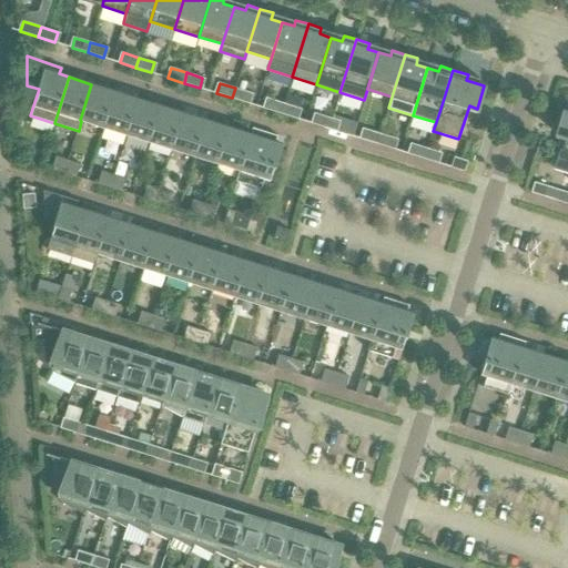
[(81,121),(103,128),(114,91),(91,84),(80,120),(81,121)]
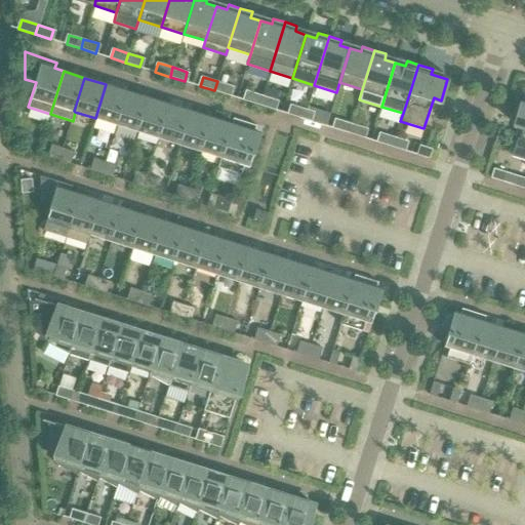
[(217,81),(214,90),(229,95),(232,86),(217,81)]
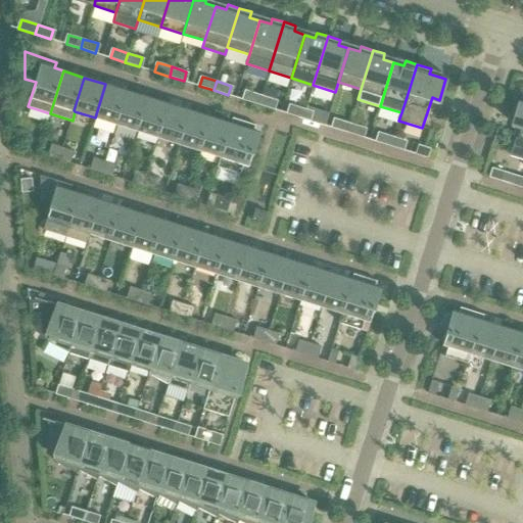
[(95,117),(115,124),(127,91),(105,84),(95,117)]
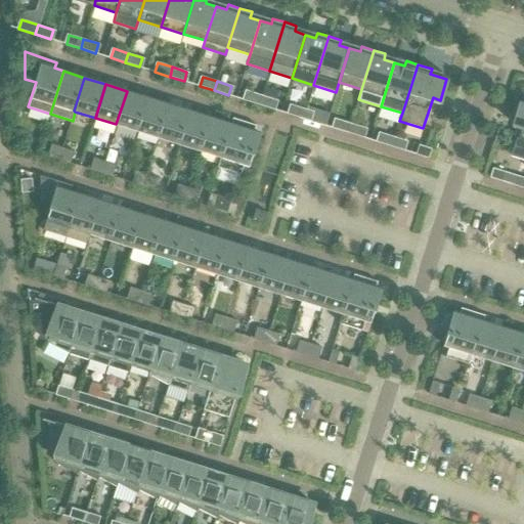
[(244,99),(259,104),(261,95),(247,90),(244,99)]
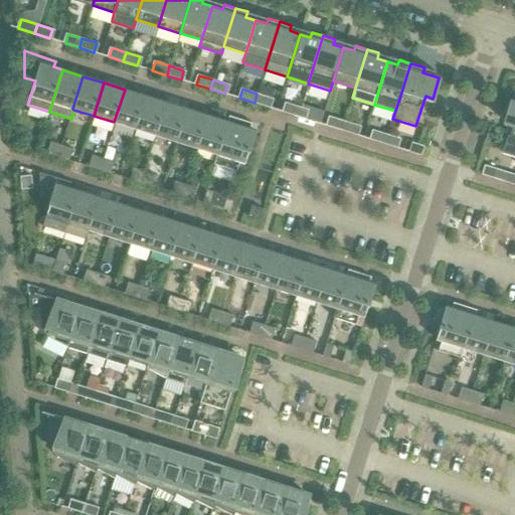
[(114,122),(135,129),(145,96),(125,90),(114,122)]
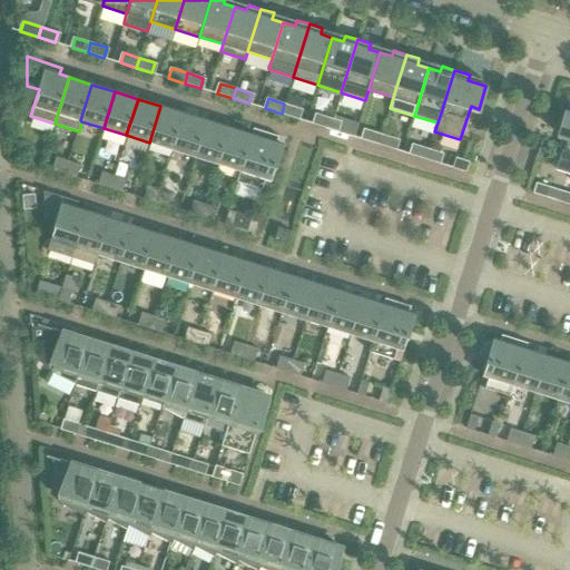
[(284,104),(282,114),(297,118),(300,108),(284,104)]
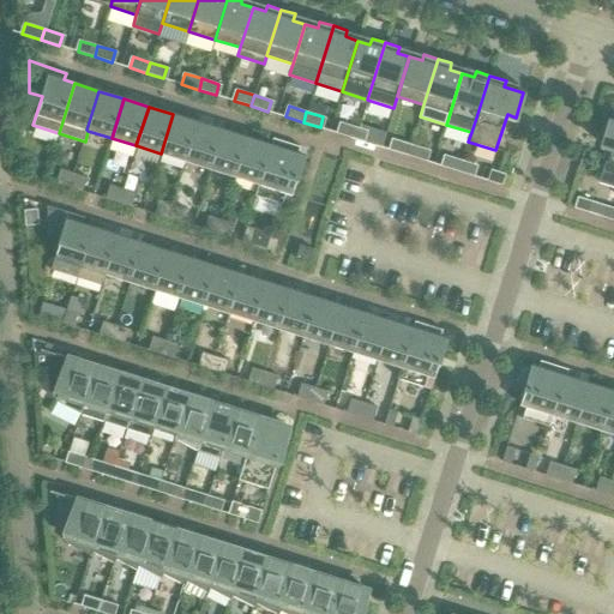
[(161,154),(186,161),(198,122),(173,114),(161,154)]
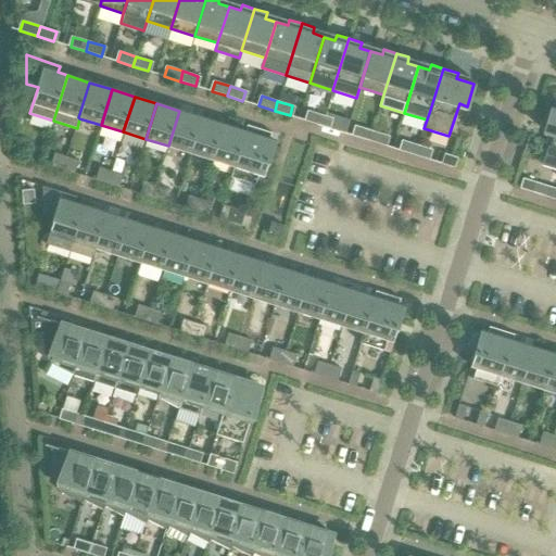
[(555,168),(555,109),(551,109),(544,130),(552,133),(542,165),(555,168)]
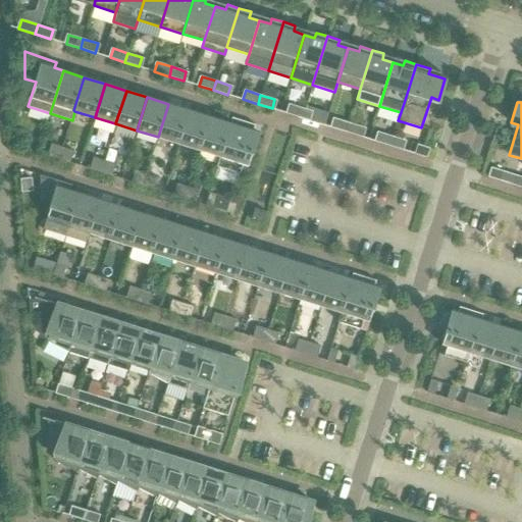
[(158,137),(178,144),(189,110),(168,104),(158,137)]
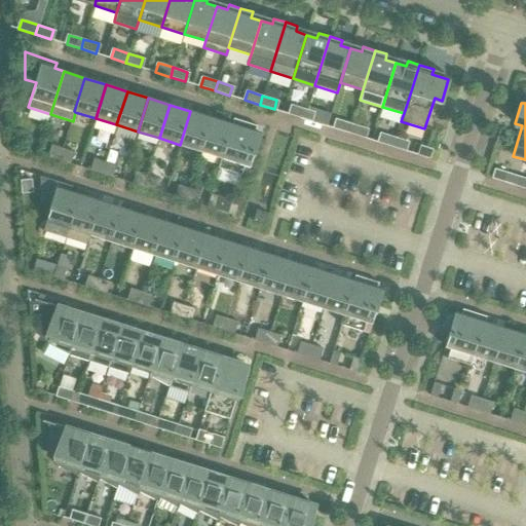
[(290,114),(304,118),(307,109),(293,105),(290,114)]
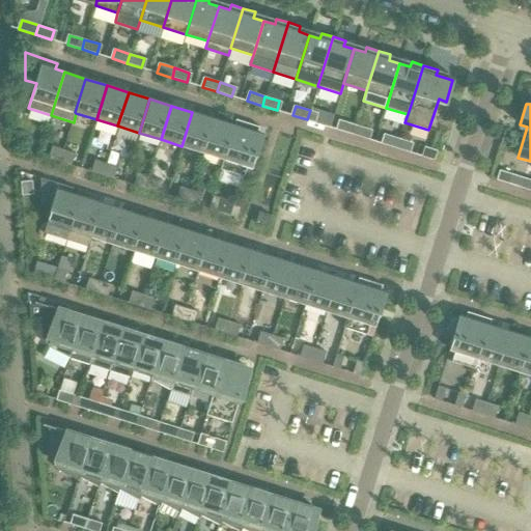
[(310,110),(307,119),(322,124),(325,115),(310,110)]
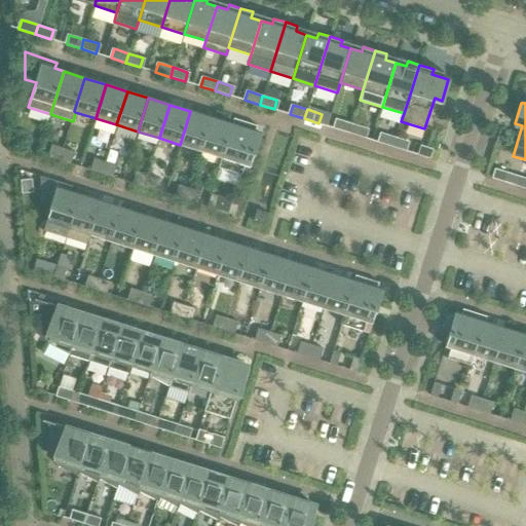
[(180,145),(201,151),(212,117),(190,111),(180,145)]
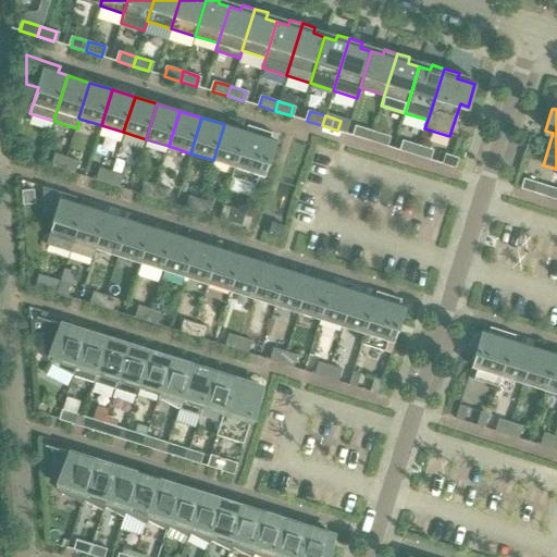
[(213,160),(234,166),(235,168),(247,132),(245,132),(224,124),(213,160)]
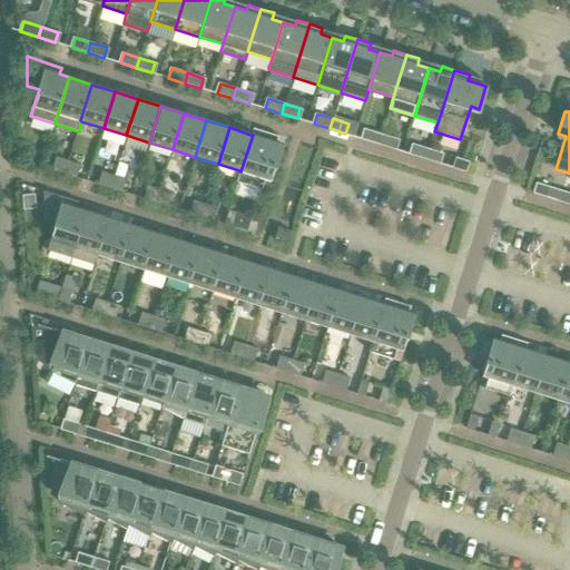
[(278,136),(253,128),(251,135),(253,135),(241,172),(239,170),(236,182),(262,189),(265,179),(271,180),(274,168),(277,161),(281,147),(282,144),(276,143),(278,136)]
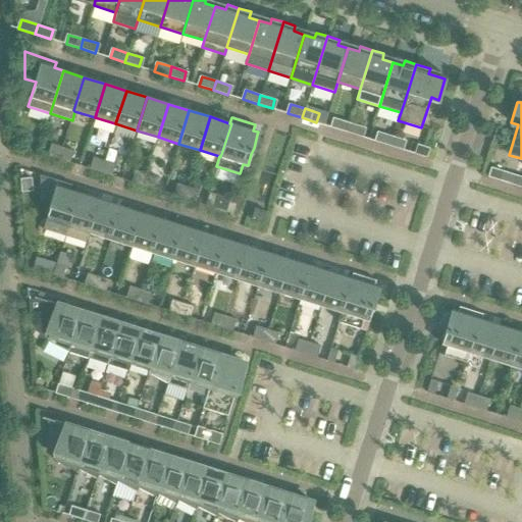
[(332,127),(347,132),(349,122),(334,118),(332,127)]
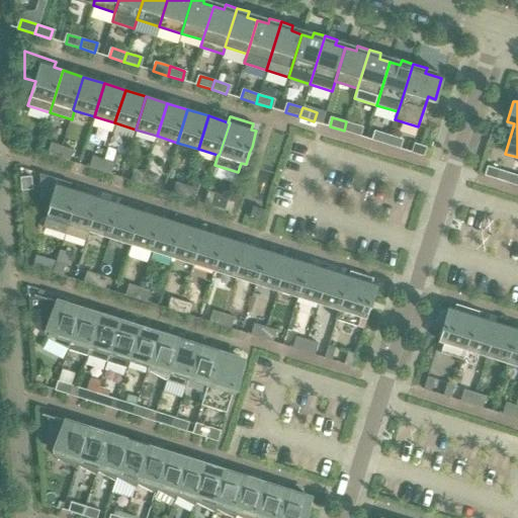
[(346,121),(344,131),(358,136),(361,125),(346,121)]
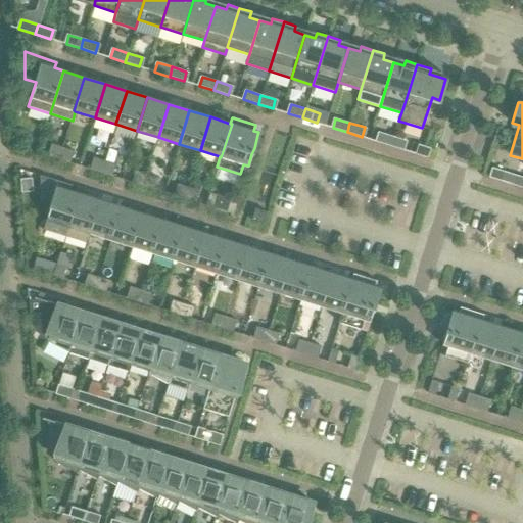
[(377,141),(389,145),(392,136),(380,132),(377,141)]
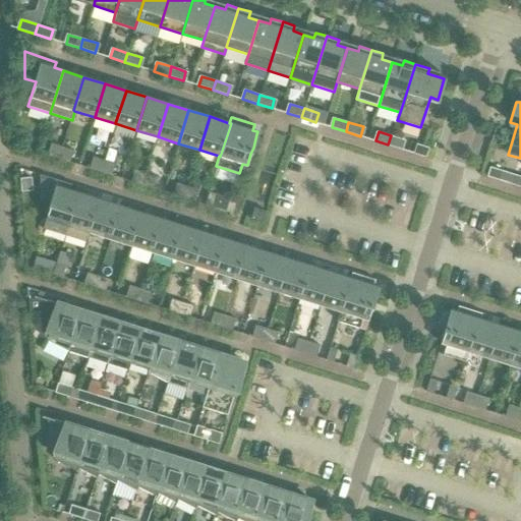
[(391,135),(388,145),(400,149),(403,139),(391,135)]
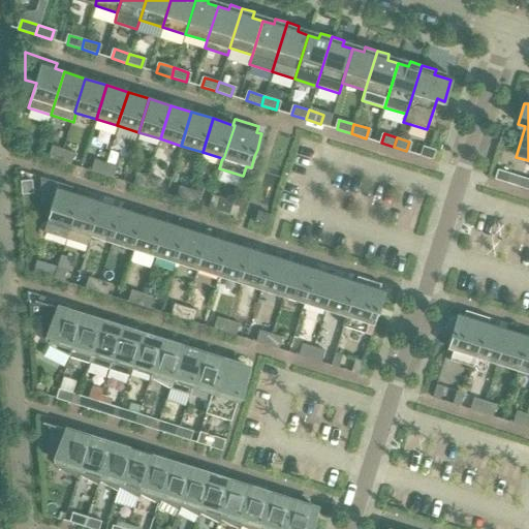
[(48,157),(59,161),(63,149),(52,146),(48,157)]
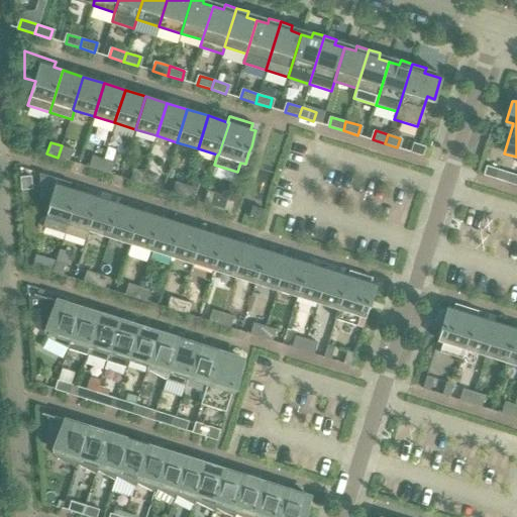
[(412,152),(422,156),(425,146),(415,143),(412,152)]
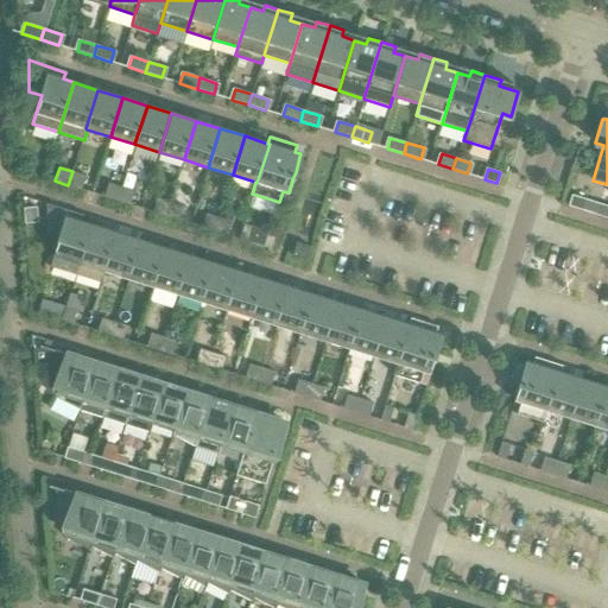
[(73,171),(68,185),(81,189),(86,176),(73,171)]
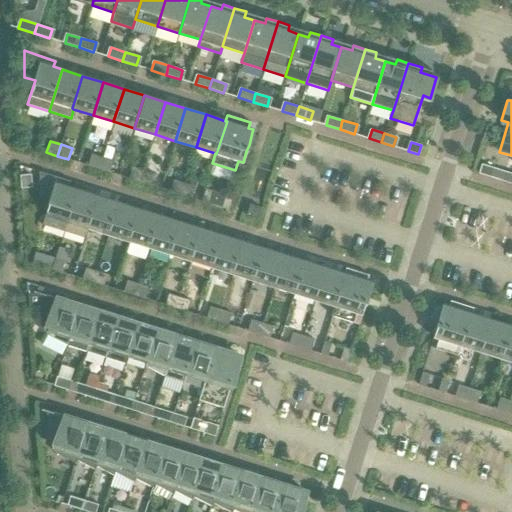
[(87,165),(98,169),(102,157),(91,154),(87,165)]
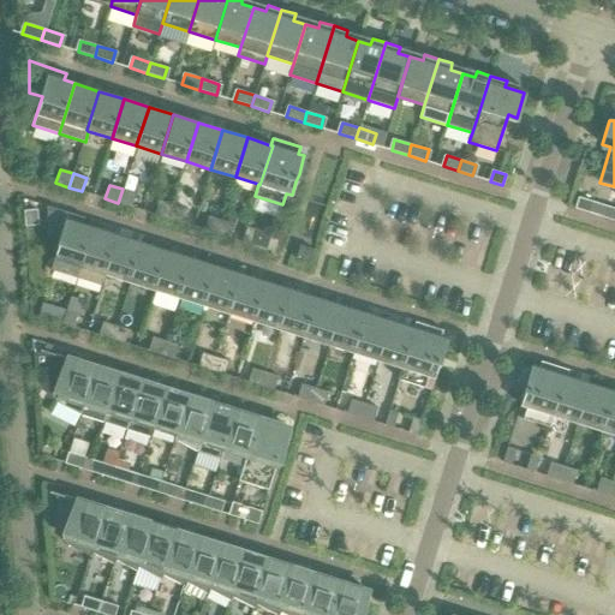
[(123,189),(118,203),(131,207),(136,193),(123,189)]
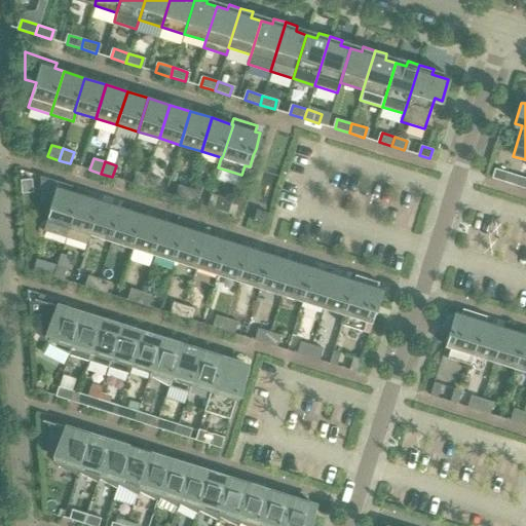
[(491,178),(501,181),(504,172),(494,168),(491,178)]
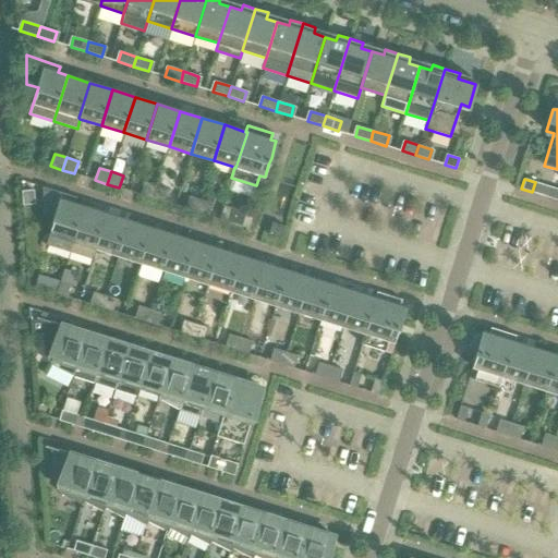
[(141,194),(153,198),(156,185),(144,182),(141,194)]
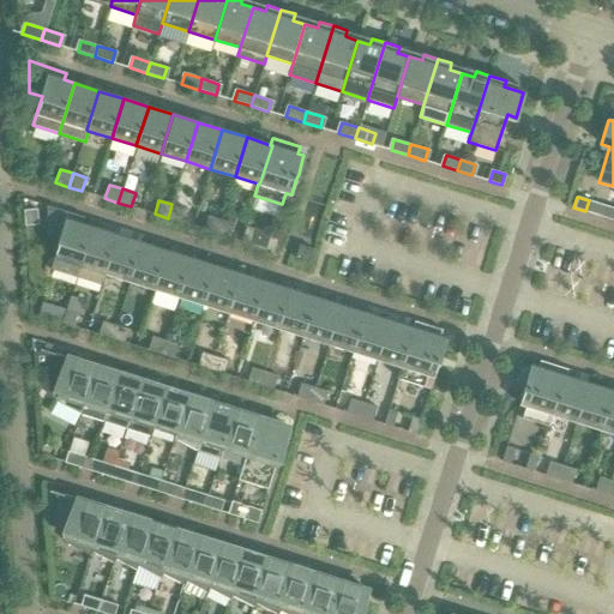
[(50,269),(76,277),(92,227),(82,224),(84,217),(47,204),(48,236),(60,240),(50,269)]
